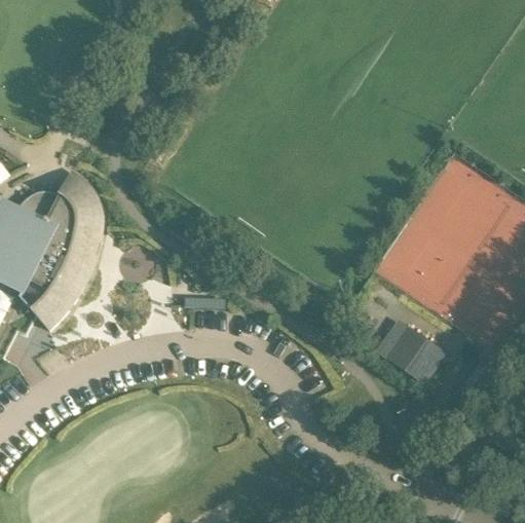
[(67,179),(60,193),(53,191),(48,191),(42,191),(38,192),(34,193),(30,195),(25,198),(19,206),(12,212),(7,219),(2,225),(0,228),(0,282),(22,293),(20,298),(30,309),(31,310),(35,314),(48,329),(59,320),(65,312),(71,304),(77,295),(82,286),(87,275),(92,262),(85,259),(90,241),(91,235),(92,230),(94,224),(94,218),(92,213),(90,208),(88,202),(87,198),(84,194),(81,190),(79,188),(77,186),(74,184),(70,181),(67,179)]
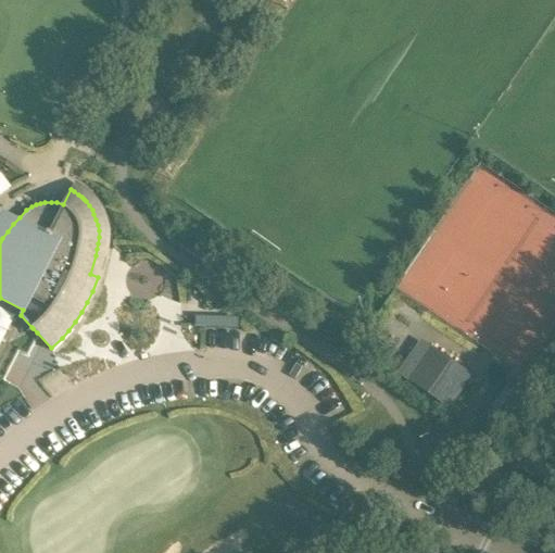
[(0,360),(11,339),(28,349),(37,332),(33,328),(32,327),(21,315),(23,310),(0,298),(0,360)]
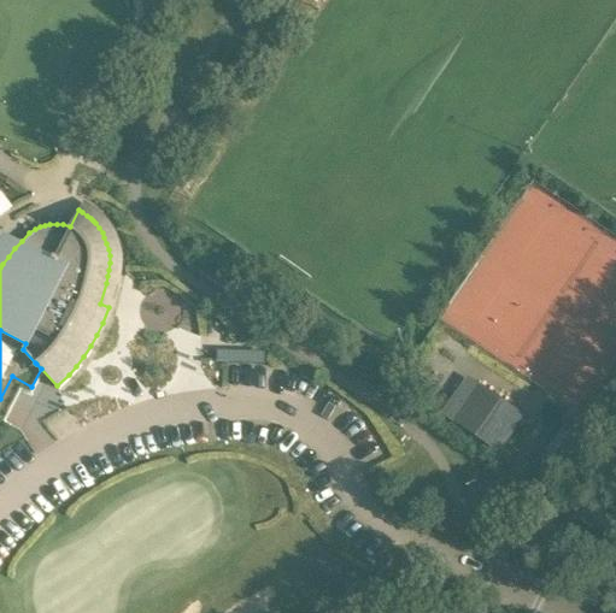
[(465,378),(444,411),(496,446),(517,414),(465,378)]
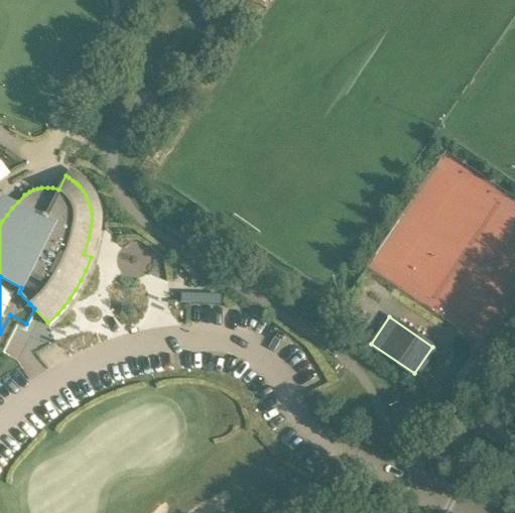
[(78,319),(53,330),(60,348),(86,338),(78,319)]
